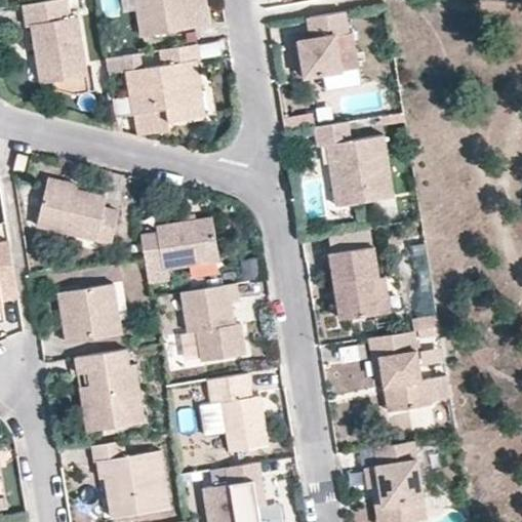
[(24,27),(30,26),(38,83),(84,75),(75,17),(68,17),(65,0),(55,0),(21,6),(24,27)]
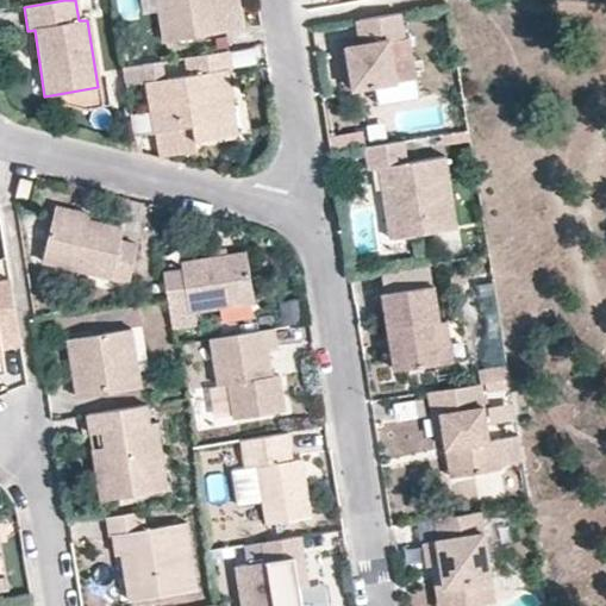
[(154,0),(161,42),(214,32),(239,27),(235,0),(154,0)]
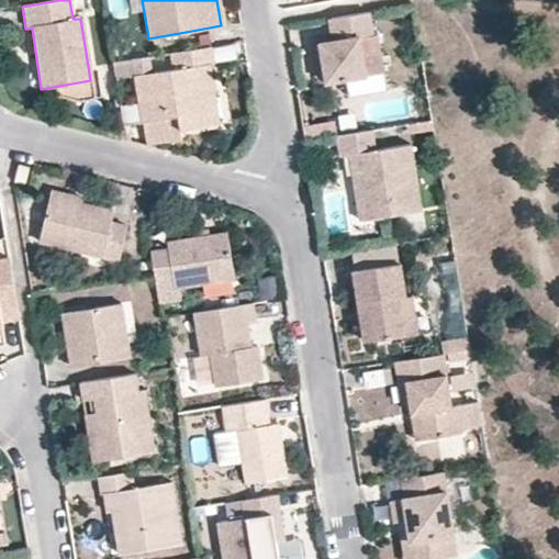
[(368,12),(325,19),(328,41),(315,42),(321,81),(364,73),(358,35),(371,33),(368,12)]
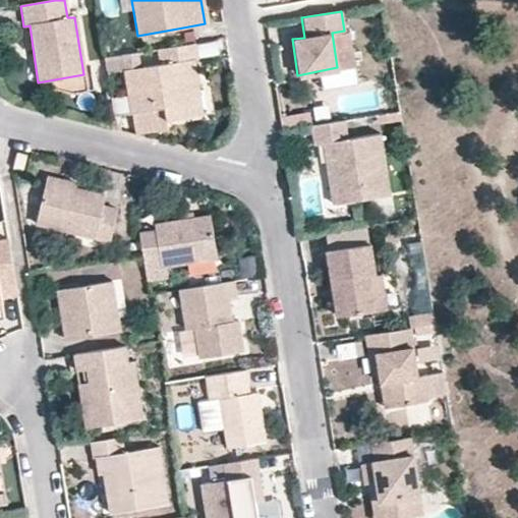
[(154,50),(156,65),(124,70),(130,115),(163,111),(165,121),(189,117),(185,91),(195,91),(192,70),(183,71),(181,62),(191,60),(195,60),(193,44),(154,50)]
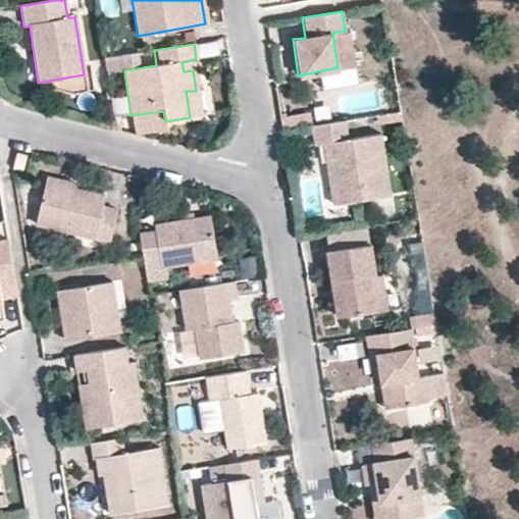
[(193,70),(192,60),(182,62),(184,71),(193,70)]
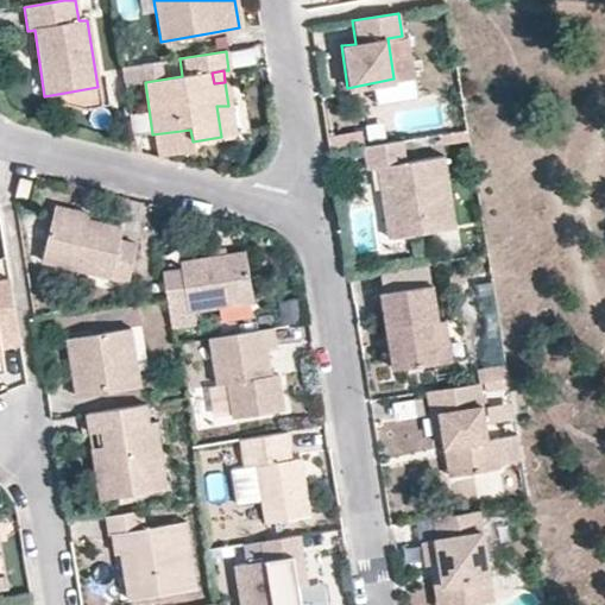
[(228,106),(216,106),(221,137),(233,134),(228,106)]
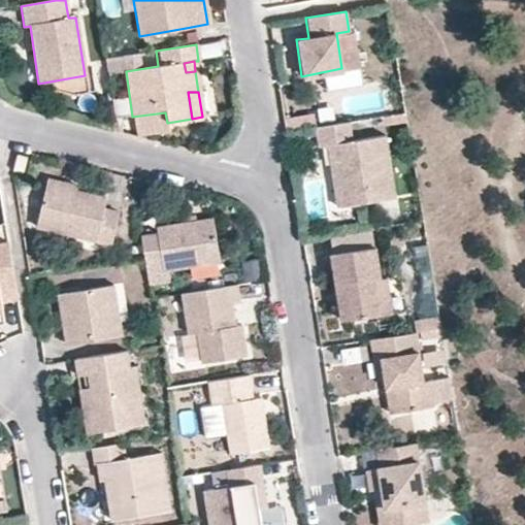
[(167,123),(165,112),(132,117),(136,135),(168,129),(167,123)]
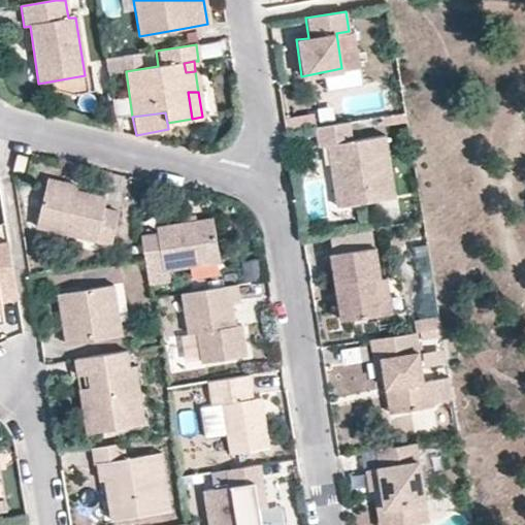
[(384,137),(352,142),(349,122),(315,127),(318,150),(327,148),(336,205),(393,196),(384,137)]
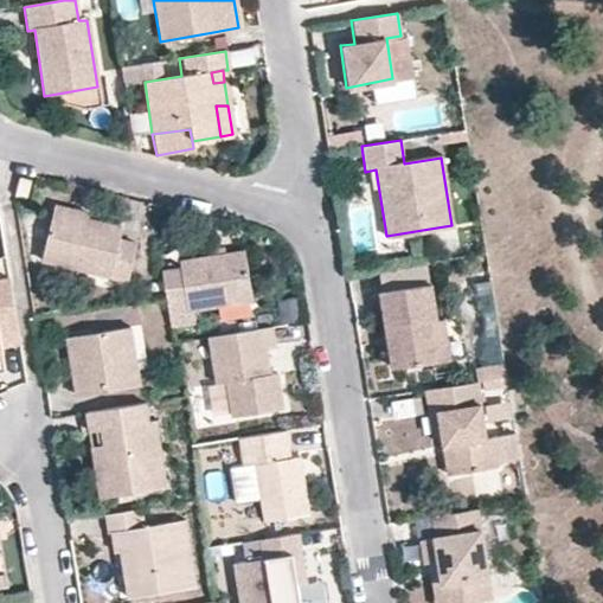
[(26,180),(13,178),(10,194),(23,197),(26,180)]
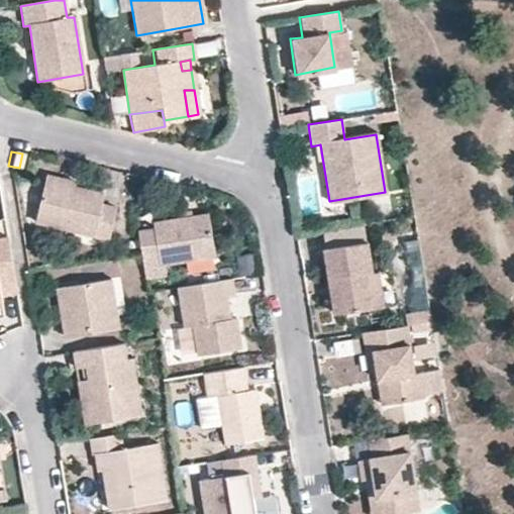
[(74,183),(75,177),(45,172),(44,176),(74,183)]
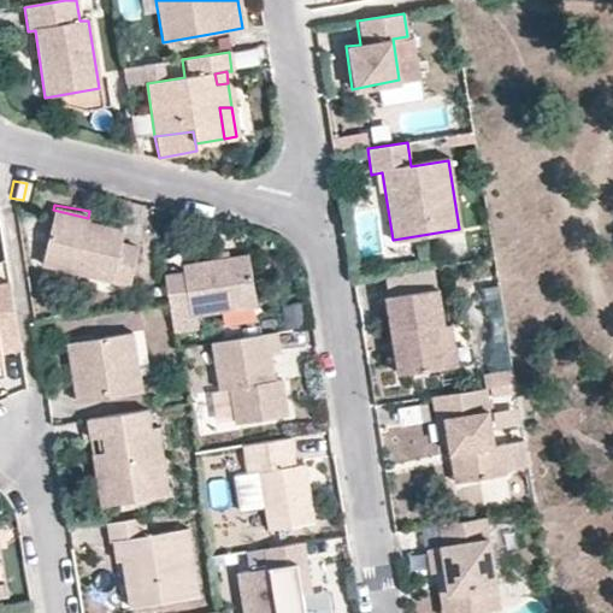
[(41,266),(46,266),(84,276),(130,287),(139,249),(121,246),(124,227),(88,218),(53,210),(41,266)]
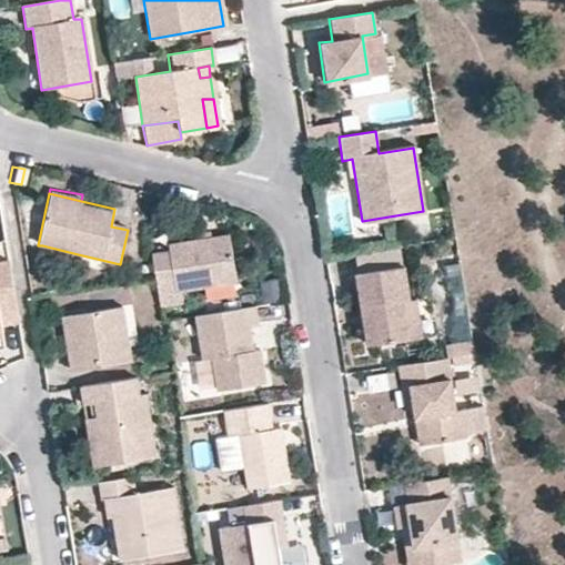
[(225,235),(165,244),(165,245),(167,252),(151,254),(154,281),(155,285),(159,305),(174,302),(173,292),(233,282),(225,235)]
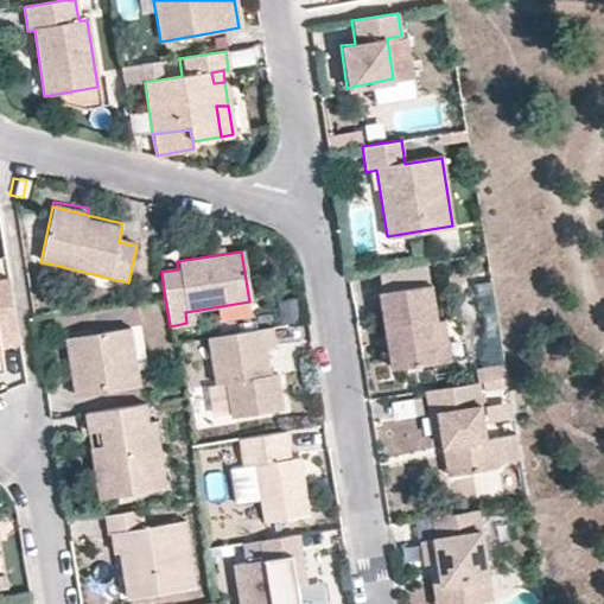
[(411,267),(377,272),(389,347),(427,339),(420,298),(432,296),(427,264),(411,267)]
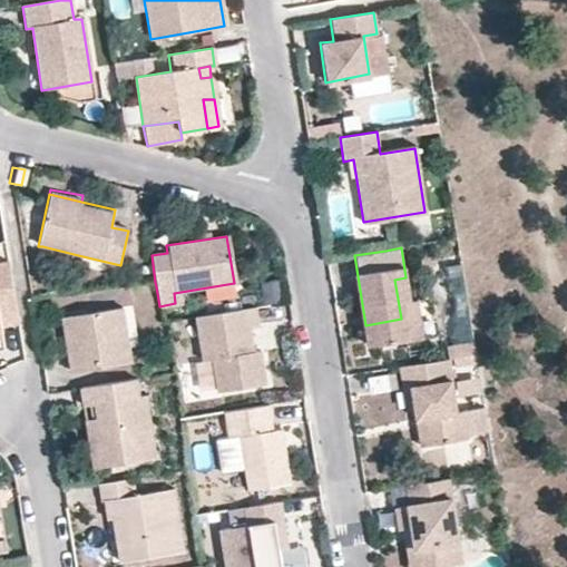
[(0,340),(1,340),(0,328),(17,325),(7,264),(0,265),(0,340)]
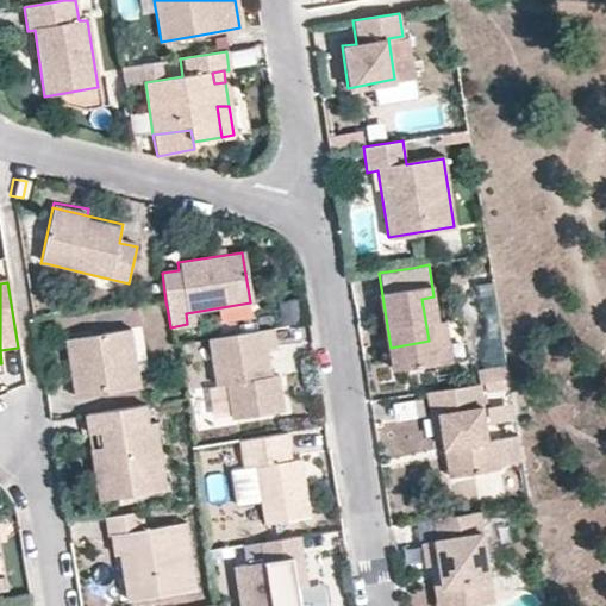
[(429,341),(450,337),(443,295),(433,297),(422,299),(429,341)]
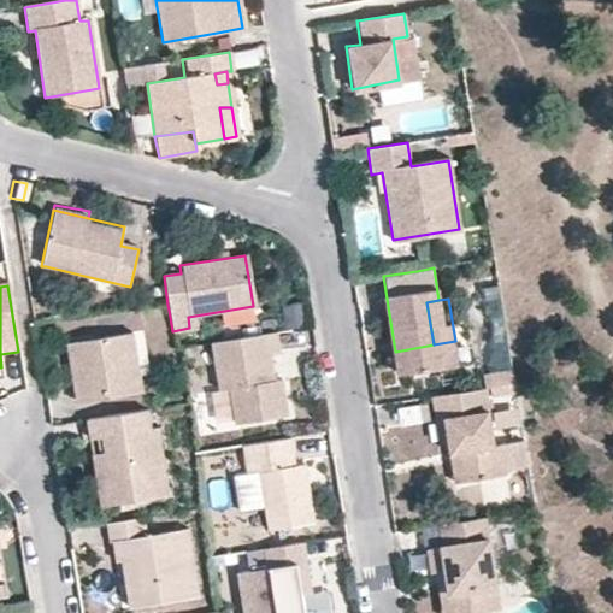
[(208,343),(216,393),(228,390),(233,424),(286,416),(282,389),(273,390),(272,378),(269,355),(277,353),(275,332),(208,343)]
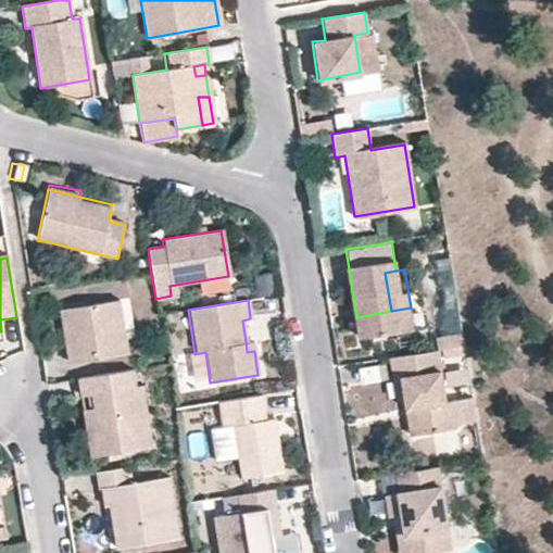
[(128,353),(120,301),(60,310),(64,331),(72,337),(73,346),(66,347),(68,363),(128,353)]
